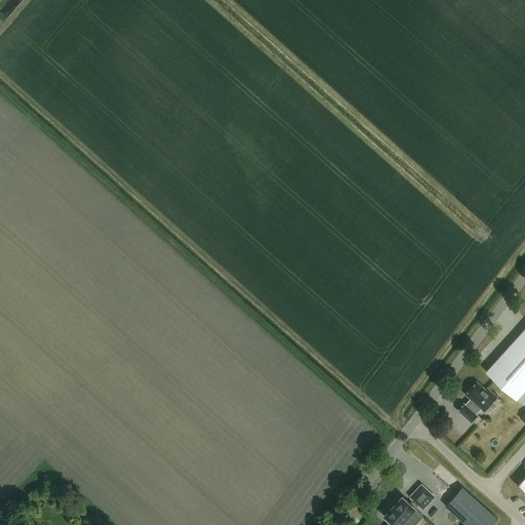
[(524,390),(524,327),(486,371),(517,399),(524,390)]
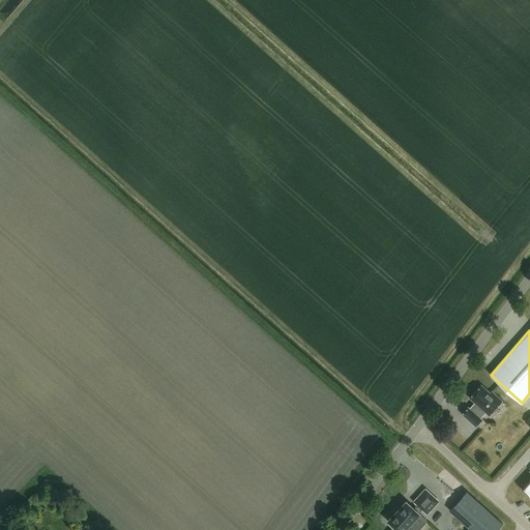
[(468,411),(462,418),(475,431),(481,423),(480,422),(486,416),(489,419),(501,405),(491,395),(490,398),(480,389),(469,402),(476,409),(471,414),(468,411)]
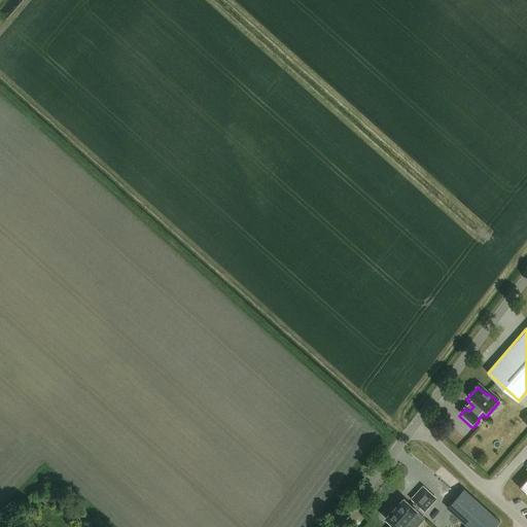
[(526,476),(518,486),(526,494),(526,476)]
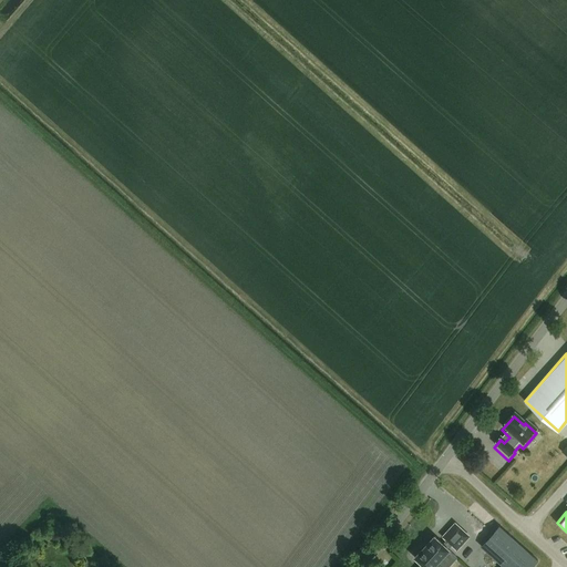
[(457,549),(468,536),(455,523),(443,536),(457,549)]
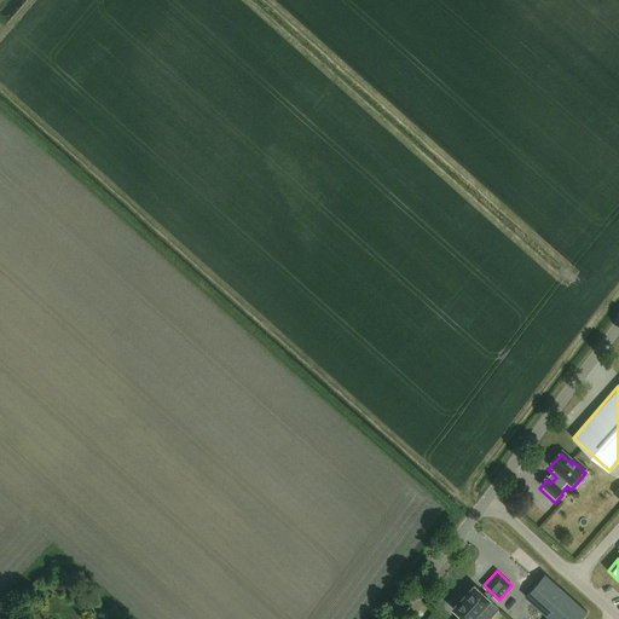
[(580,618),(588,611),(545,573),(525,596),(549,618),(547,618),(580,618)]
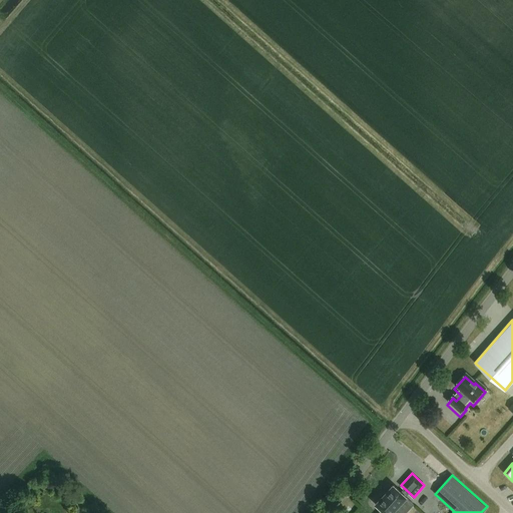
[(392,512),(406,498),(392,486),(375,505),(383,512),(392,512)]
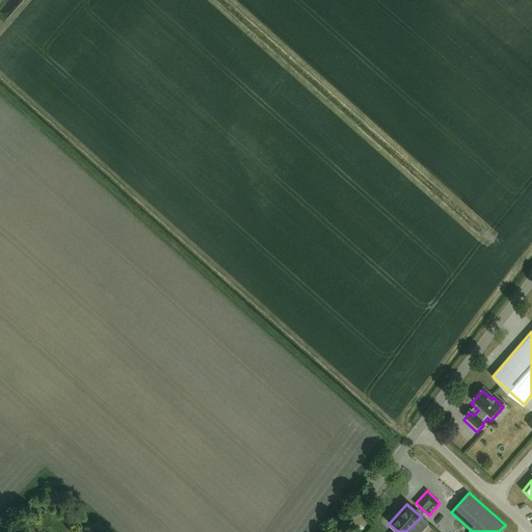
All buildings are outlined.
